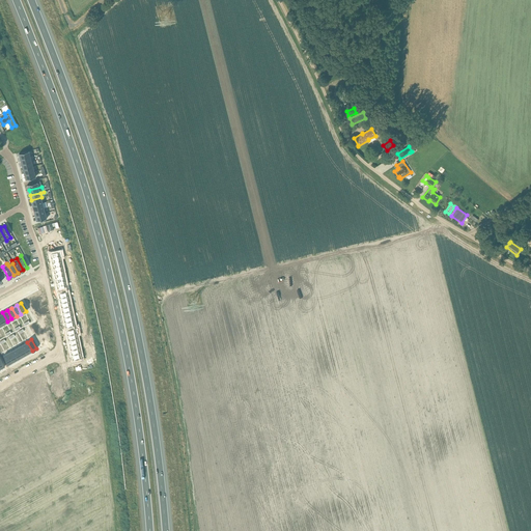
[(27,342),(23,344),(28,354),(32,351),(27,342)]
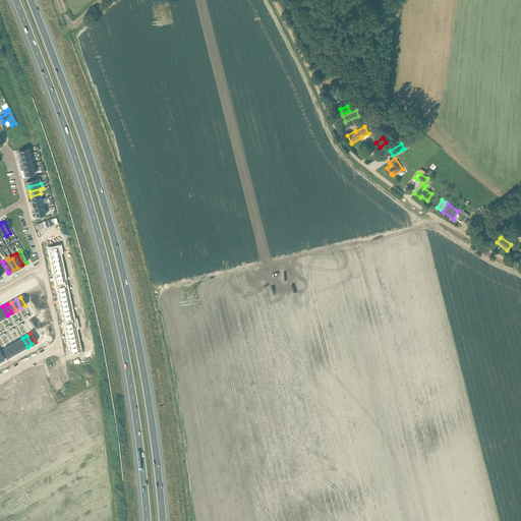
[(22,338),(17,340),(22,349),(27,347),(22,338)]
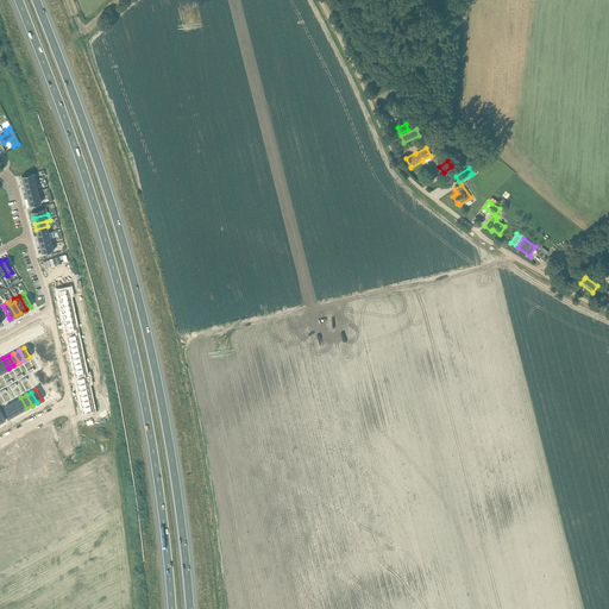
[(20,397),(16,401),(22,412),(26,408),(20,397)]
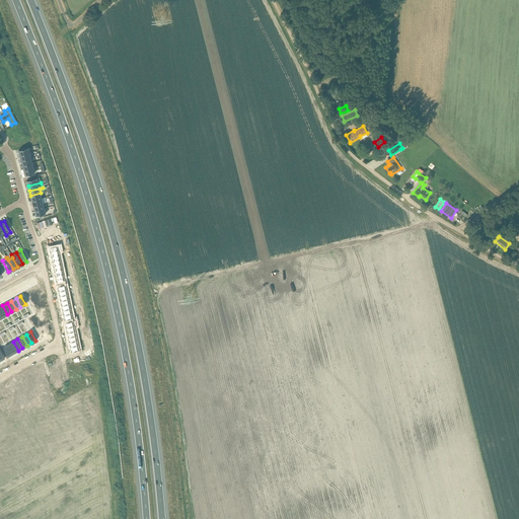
[(13,342),(8,344),(13,353),(18,351),(13,342)]
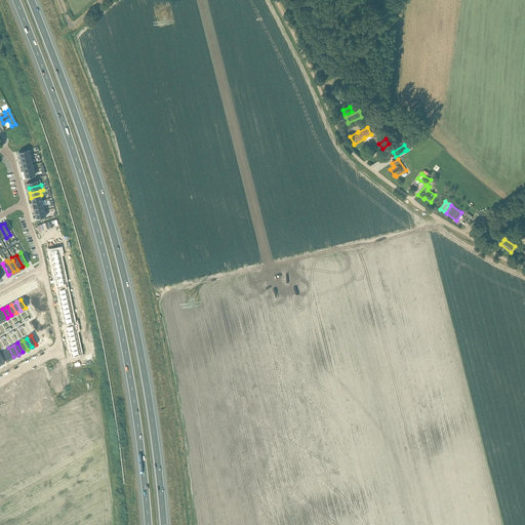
[(8,348),(4,351),(9,360),(13,357),(8,348)]
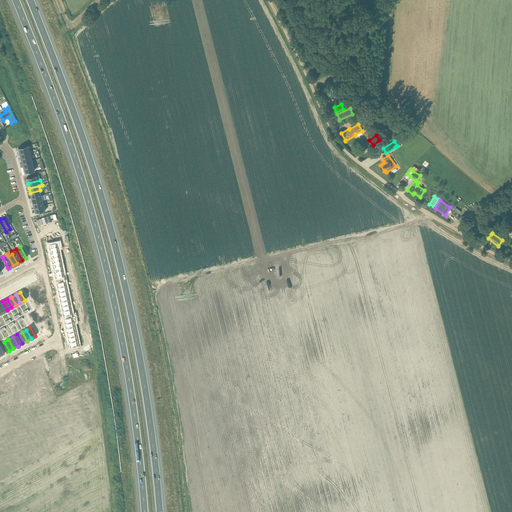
[(40,362),(36,365),(40,372),(44,370),(40,362)]
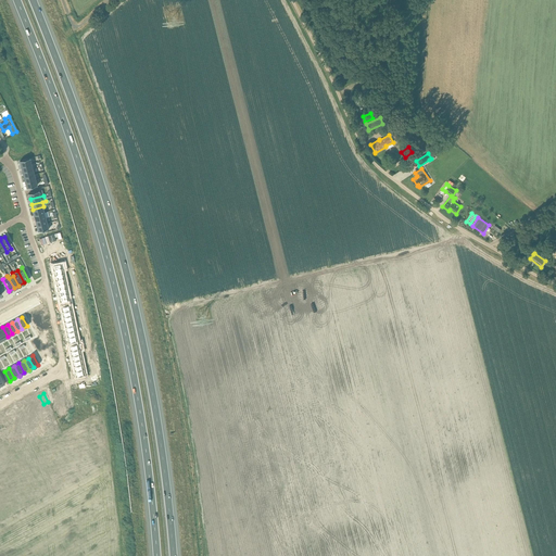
[(39,396),(35,399),(39,406),(43,404),(39,396)]
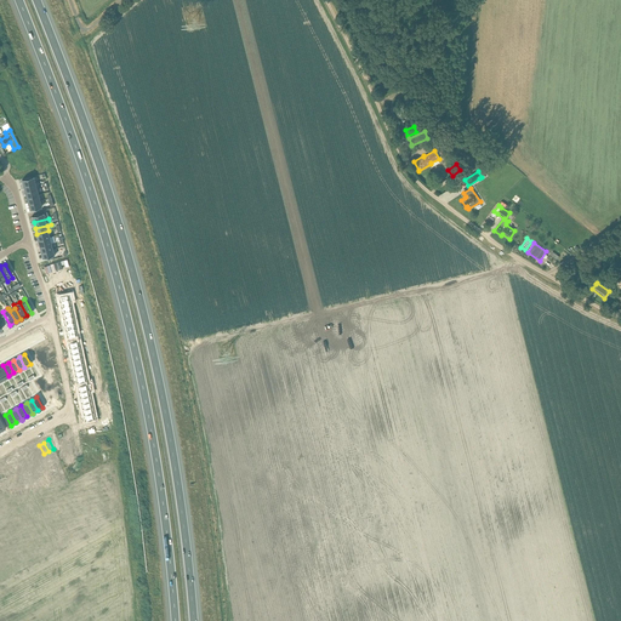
[(39,445),(34,448),(39,457),(44,454),(39,445)]
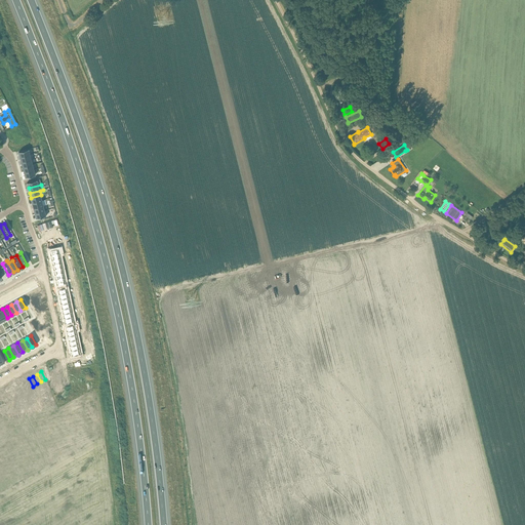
[(29,378),(24,381),(29,389),(33,387),(29,378)]
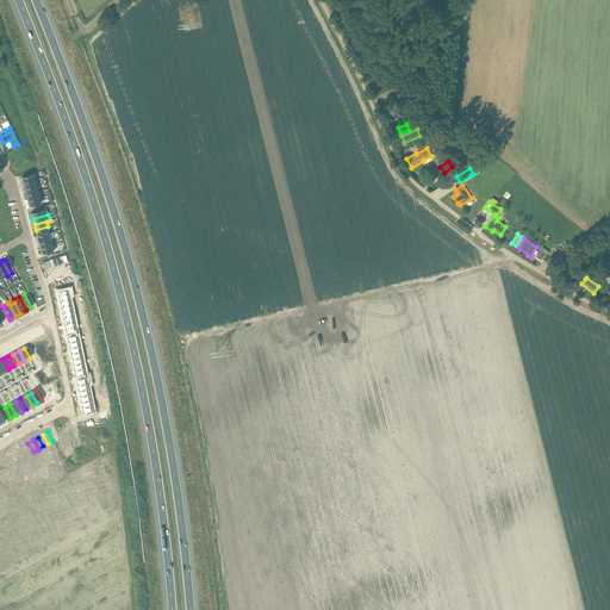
[(27,443),(23,446),(27,454),(33,452),(27,443)]
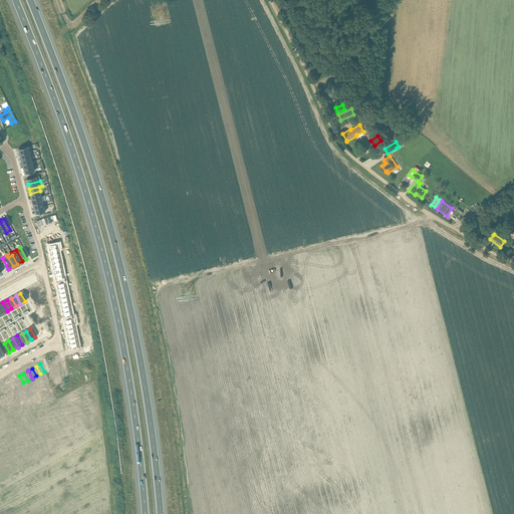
[(19,375),(15,377),(19,386),(23,382),(19,375)]
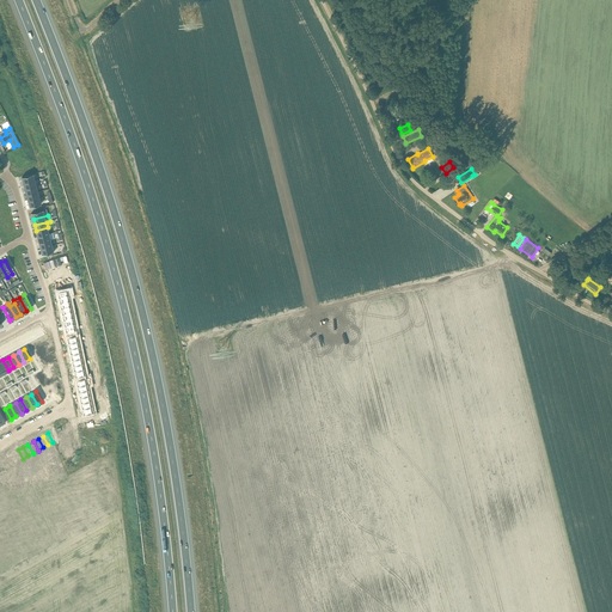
[(11,454),(6,457),(11,465),(16,463),(11,454)]
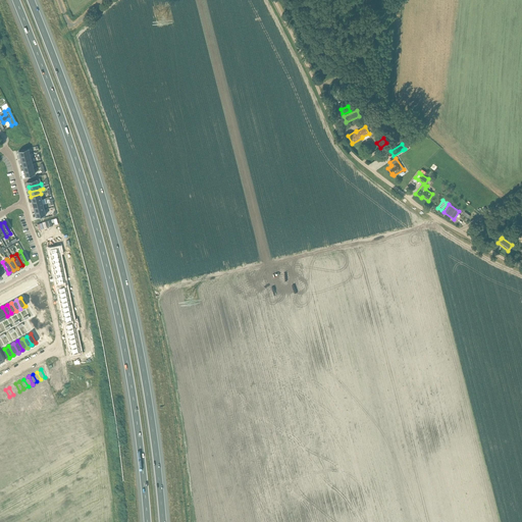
[(5,389),(1,392),(5,400),(9,397),(5,389)]
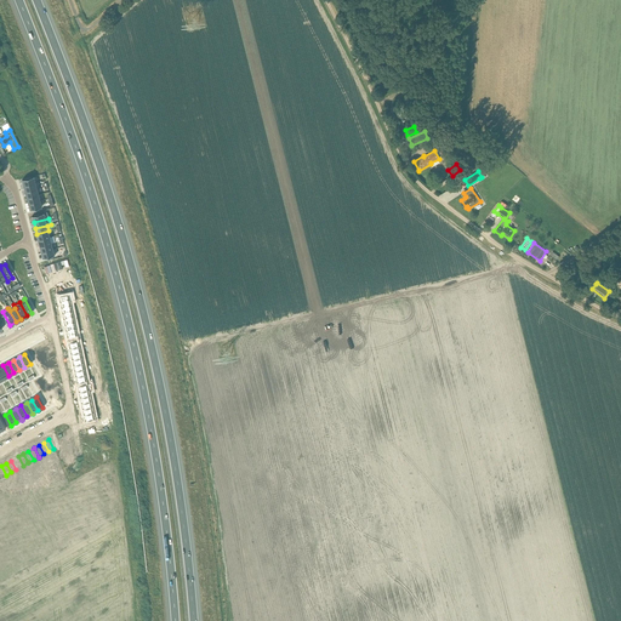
[(62,484),(57,486),(62,496),(67,494),(62,484)]
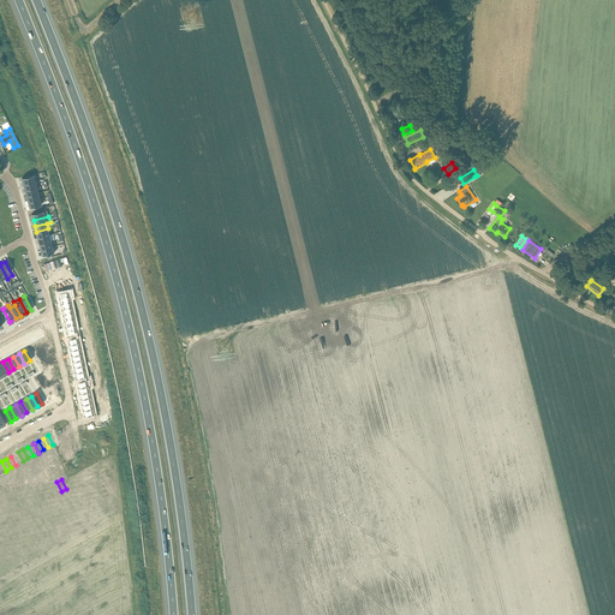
[(57,482),(52,484),(57,494),(61,491),(57,482)]
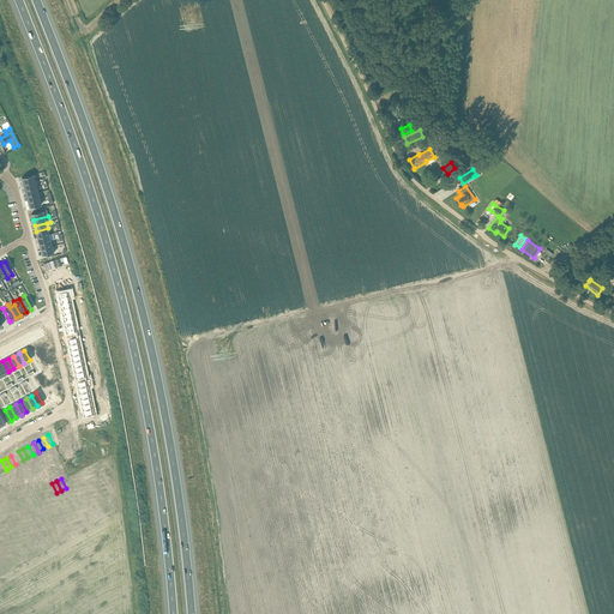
[(52,483),(46,487),(52,497),(56,493),(52,483)]
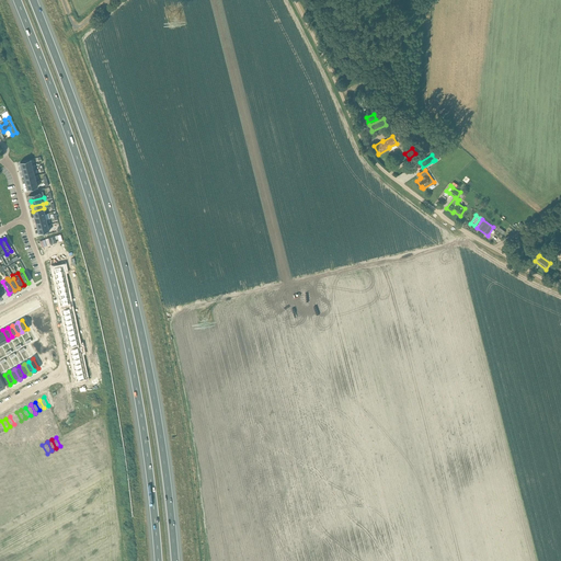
[(42,445),(37,447),(43,456),(47,454),(42,445)]
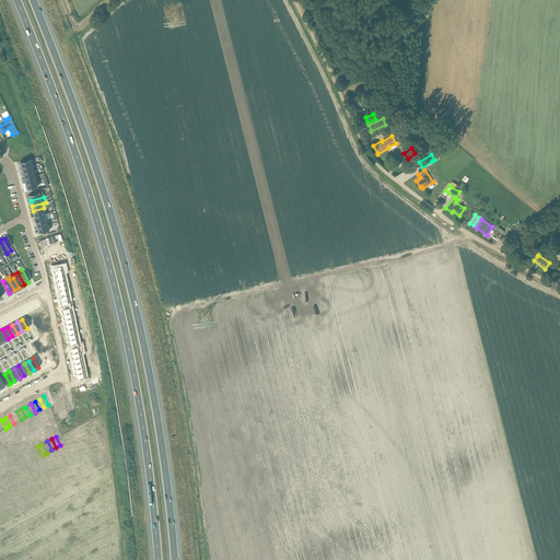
[(31,450),(25,453),(31,462),(36,458),(31,450)]
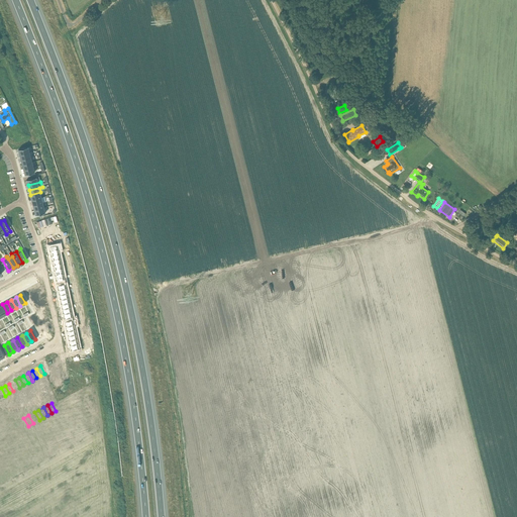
[(23,418),(18,421),(23,429),(28,426),(23,418)]
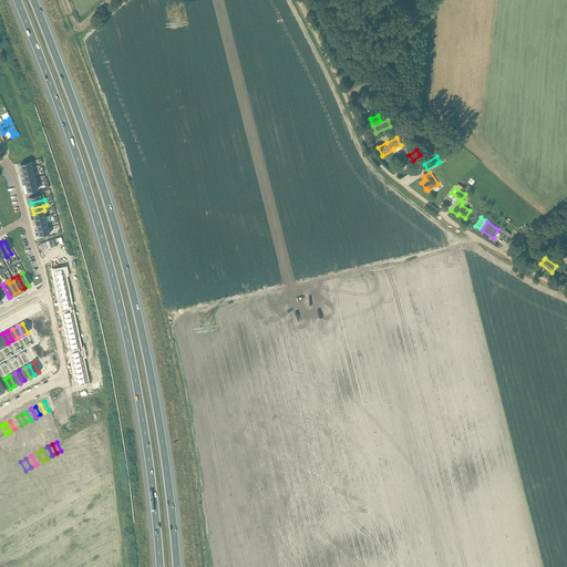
[(13,465),(8,468),(12,477),(18,474),(13,465)]
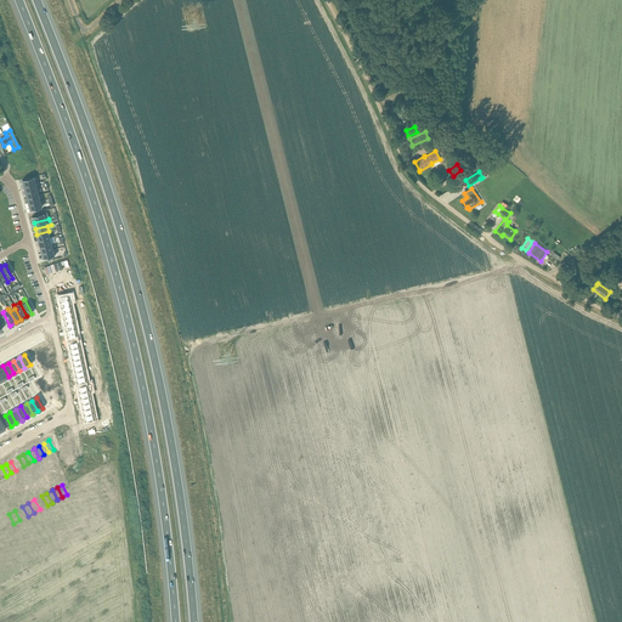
[(9,514),(3,518),(7,527),(13,524),(9,514)]
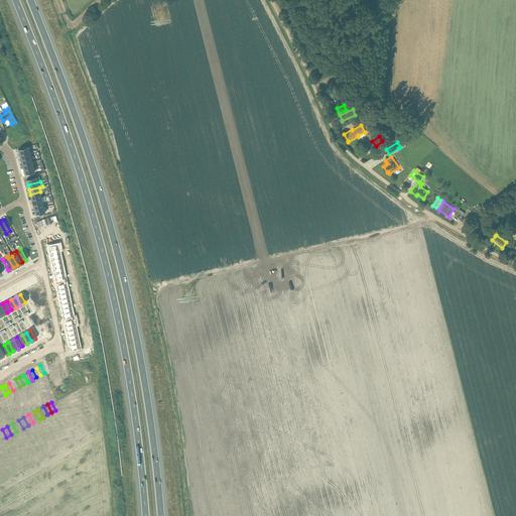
[(55,433),(50,436),(54,444),(59,441),(55,433)]
